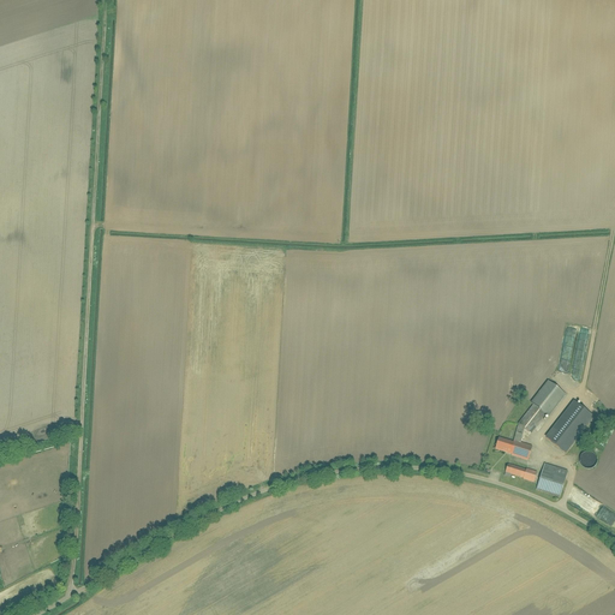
[(545,416),(543,415),(560,392),(545,381),(525,407),(529,411),(518,425),(530,435),(526,440),(551,458),(560,447),(536,428),(545,416)]
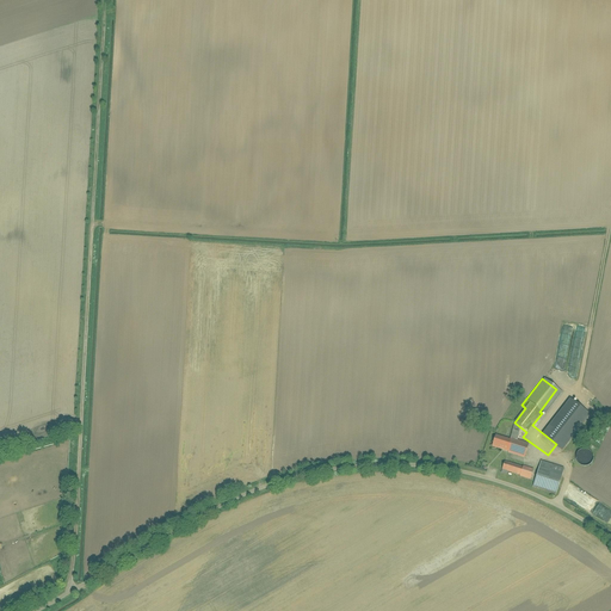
[(510,425),(506,439),(497,438),(494,449),(526,455),(529,444),(514,442),(518,426),(510,425)]
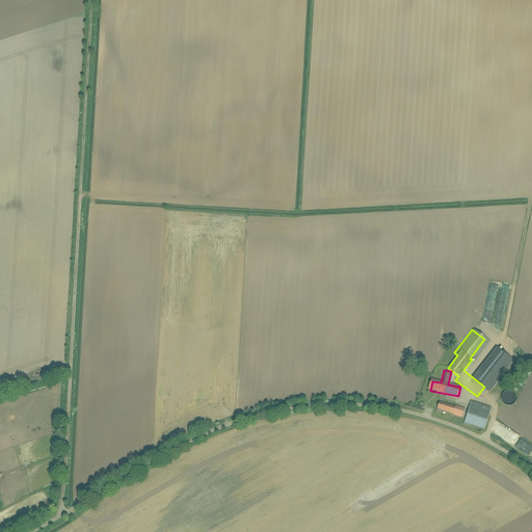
[(515,399),(515,398),(515,396),(515,395),(514,394),(513,393),(512,392),(511,392),(510,392),(508,392),(506,392),(505,393),(504,394),(504,395),(503,396),(503,397),(503,398),(503,400),(504,402),(505,403),(506,404),(508,404),(509,404),(510,404),(511,404),(513,403),(514,402),(514,401),(515,400),(515,399)]
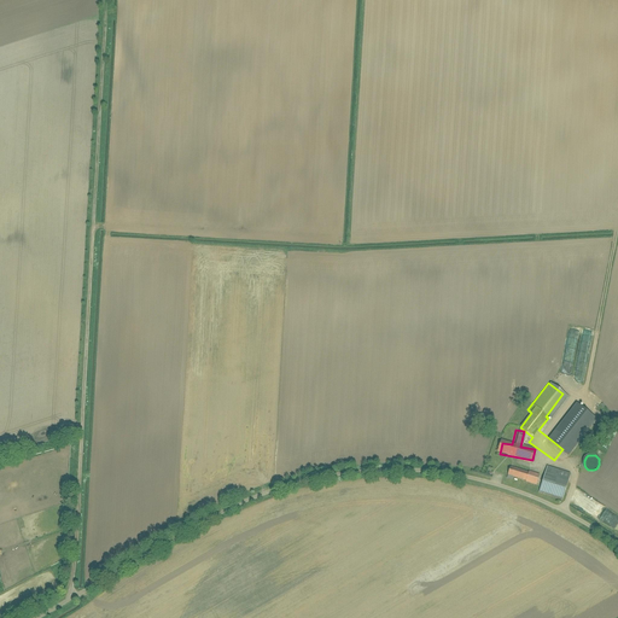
[(565,472),(544,466),(536,493),(558,500),(565,472)]
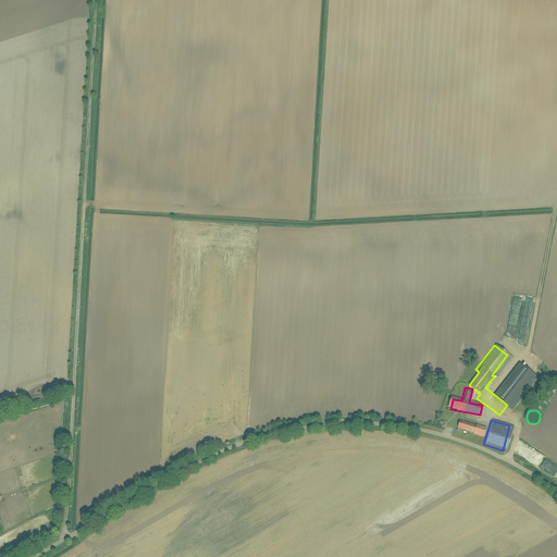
[(483,436),(485,429),(460,421),(458,429),(483,436)]
